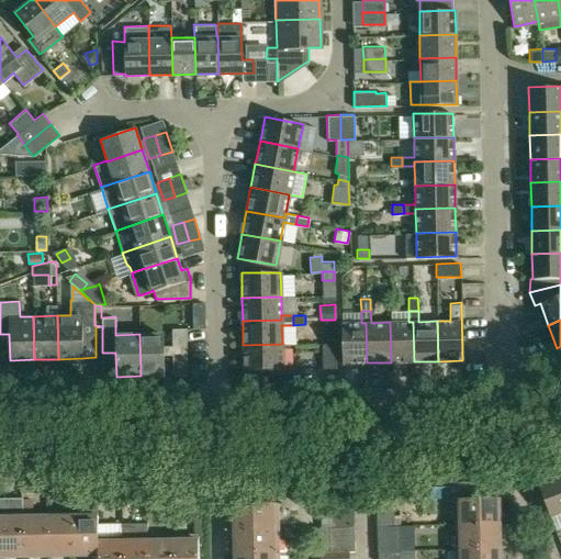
[(408,322),(390,322),(391,362),(414,361),(413,322),(408,322)]
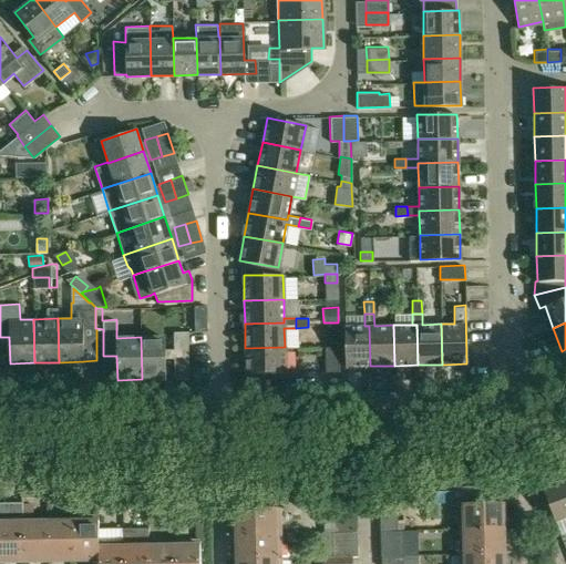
[(345,326),(346,367),(370,366),(369,326),(364,326),(345,326)]
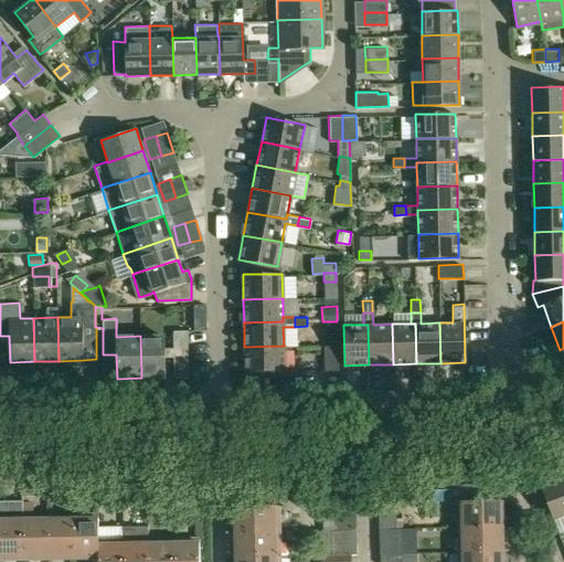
[(188,356),(187,329),(173,329),(173,356),(188,356)]
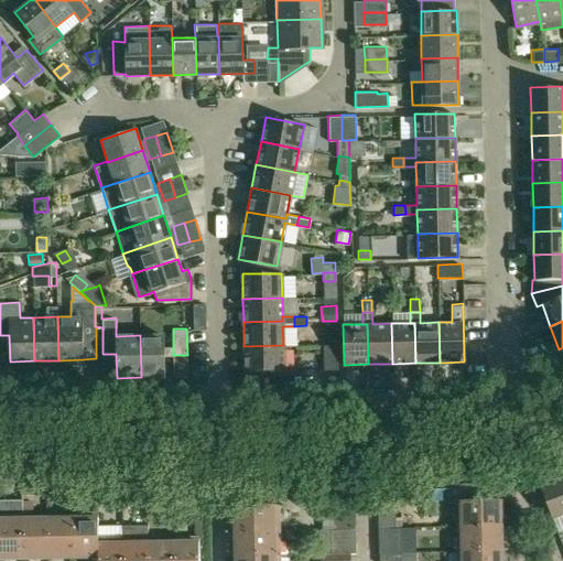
[(163,335),(140,335),(141,377),(164,377),(163,335)]
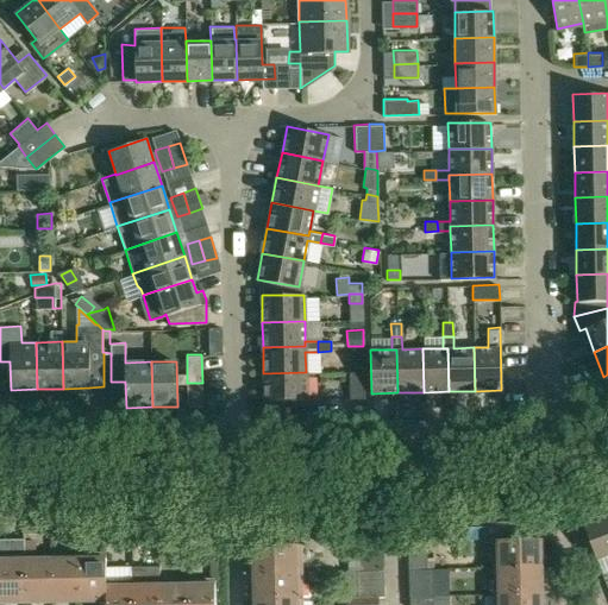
[(349,398),(364,398),(364,371),(348,371),(349,398)]
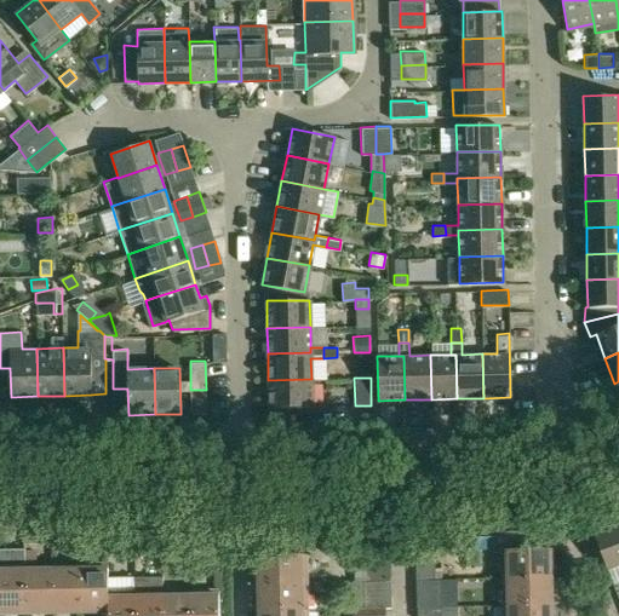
[(311,406),(311,379),(268,380),(269,407),(311,406)]
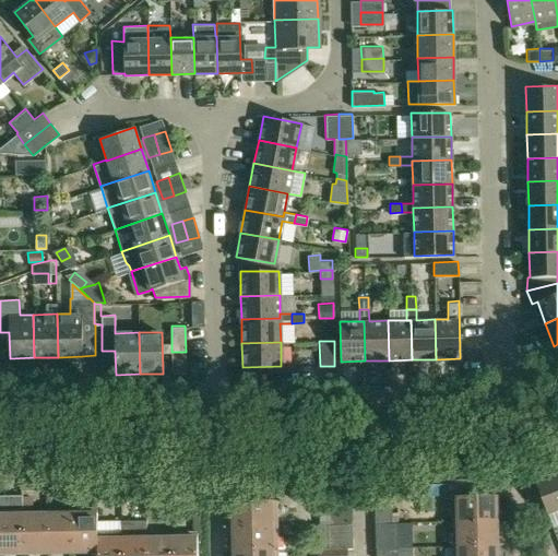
[(60,462),(60,466),(59,474),(70,475),(71,463),(60,462)]
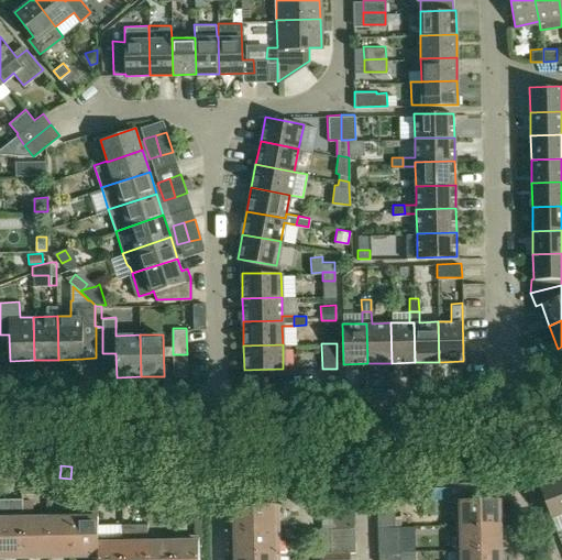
[(551,517),(561,513),(561,479),(557,465),(548,469),(550,474),(536,480),(551,517)]
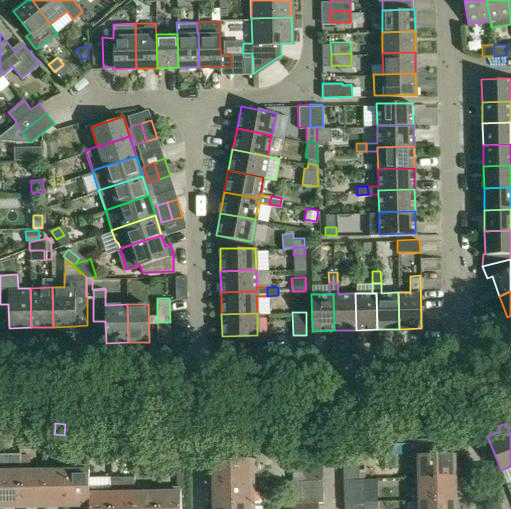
[(19,425),(9,424),(8,436),(18,436),(18,435),(19,425)]
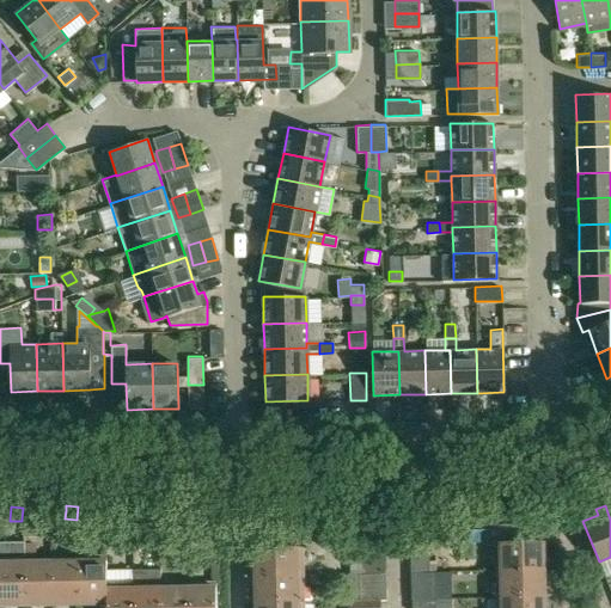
[(90,508),(78,507),(77,520),(89,522),(90,508)]
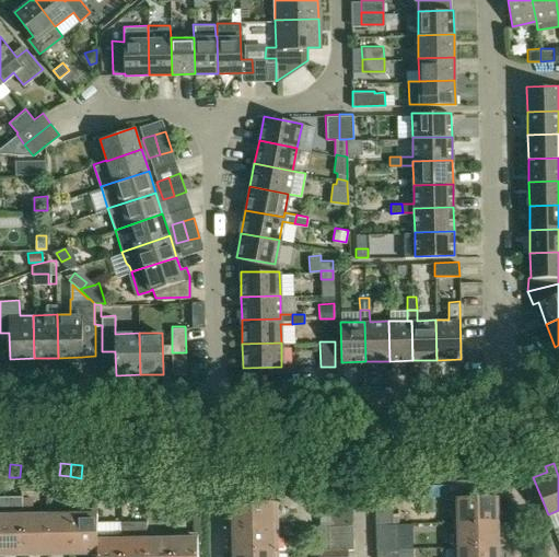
[(132,472),(120,472),(120,484),(131,485),(132,472)]
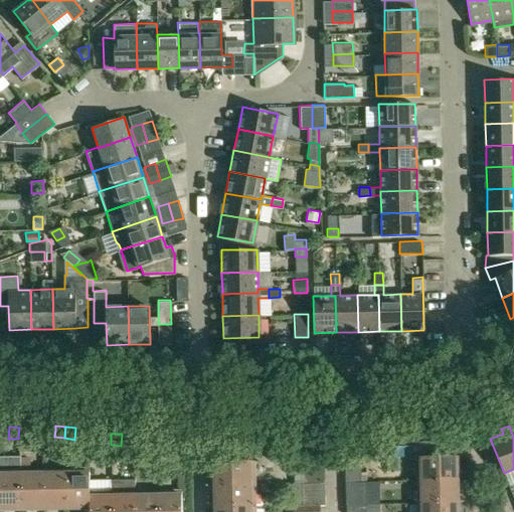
[(157,436),(147,436),(146,448),(156,449),(156,448),(157,436)]
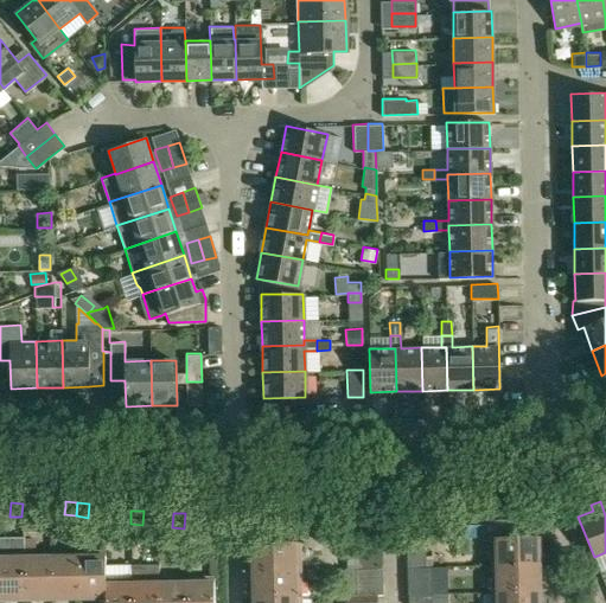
[(197,514),(185,513),(184,527),(184,528),(196,530),(197,514)]
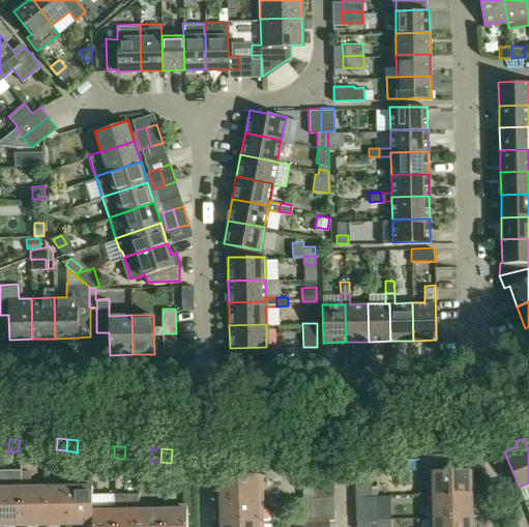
[(314,472),(314,481),(302,481),(302,495),(333,496),(331,455),(313,455),(314,472)]
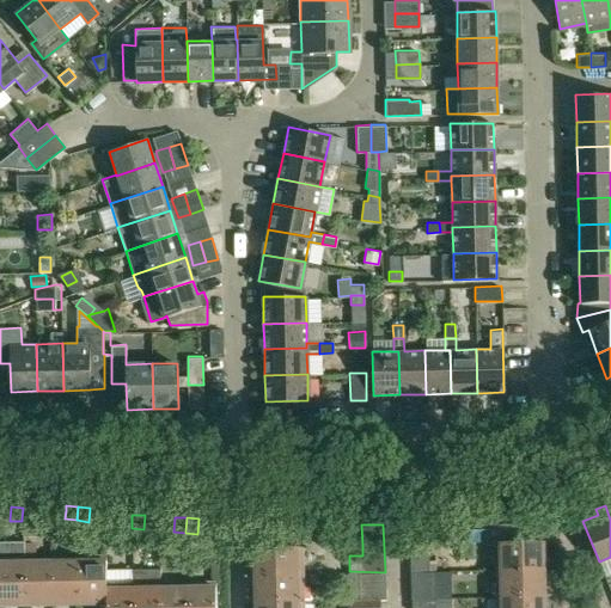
[(458,526),(437,526),(438,544),(459,544),(458,526)]
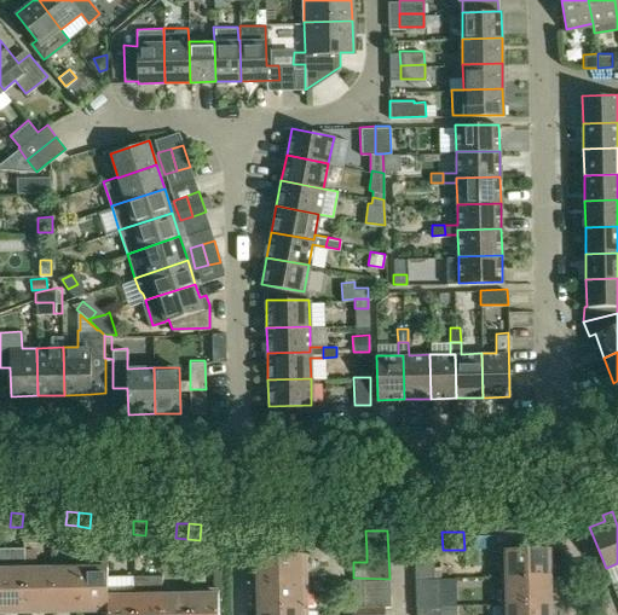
[(0,609),(24,609),(23,563),(23,550),(23,547),(0,546),(0,609)]
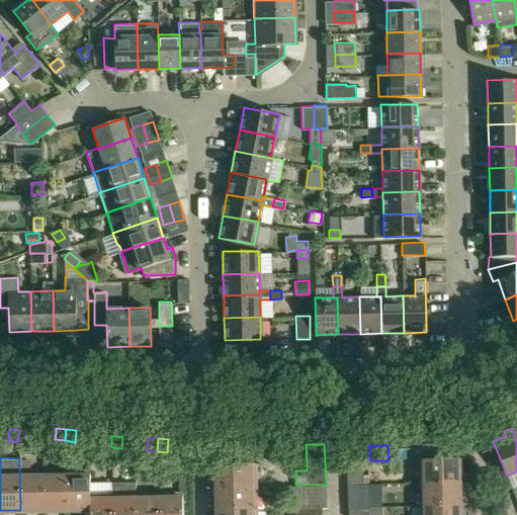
[(456,458),(419,459),(419,483),(457,482),(456,458)]
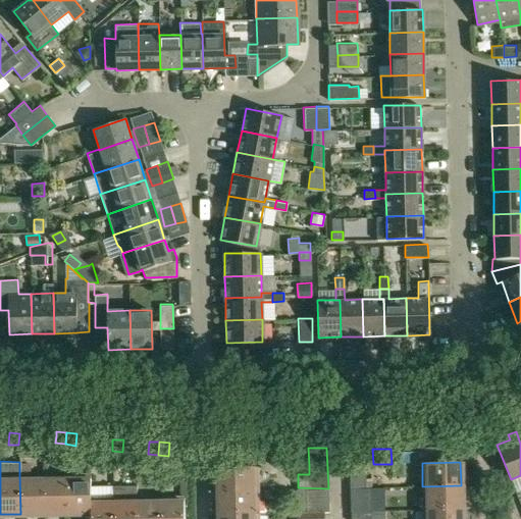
[(30,464),(19,464),(19,475),(20,514),(44,514),(43,474),(30,475),(30,464)]
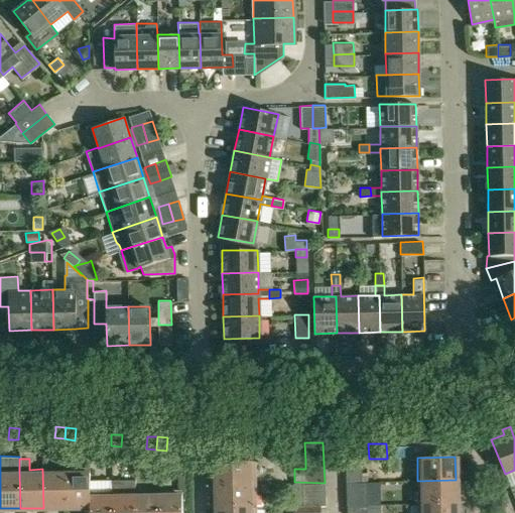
[(361,459),(345,459),(345,482),(362,482),(361,459)]
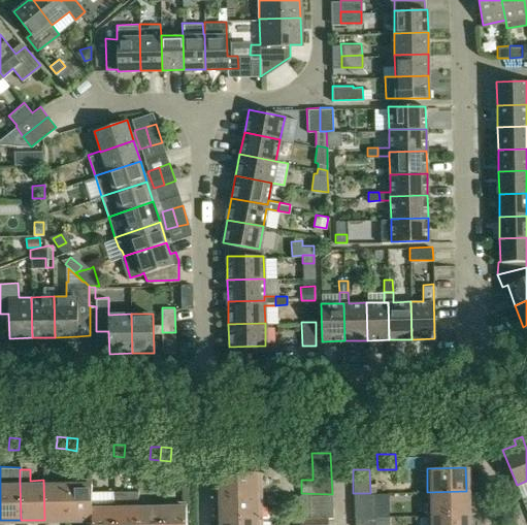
[(260,471),(220,472),(221,496),(260,495),(260,471)]
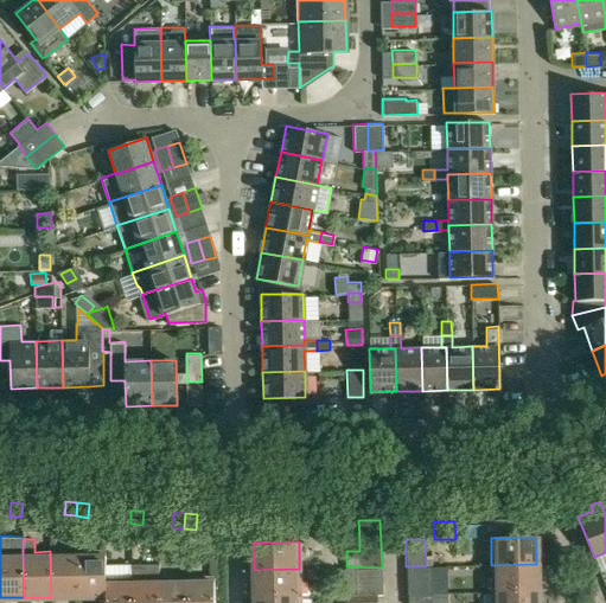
[(78,596),(106,596),(106,578),(104,550),(77,551),(78,596)]
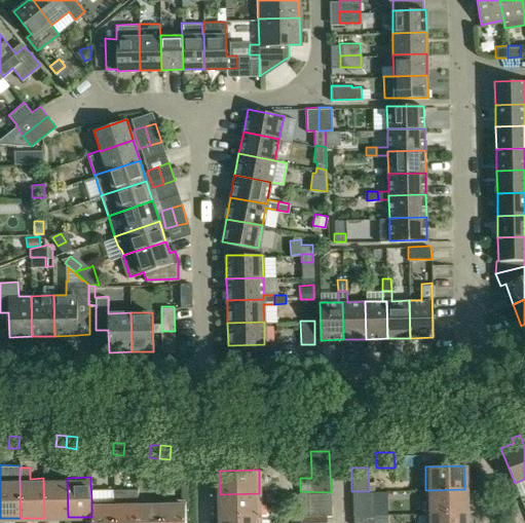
[(67,478),(43,478),(44,518),(68,517),(67,478)]
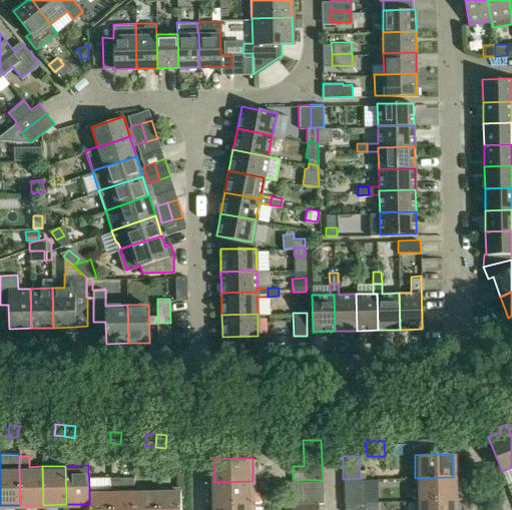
[(176,487),(157,488),(157,509),(180,509),(180,488),(183,488),(183,471),(175,471),(176,487)]
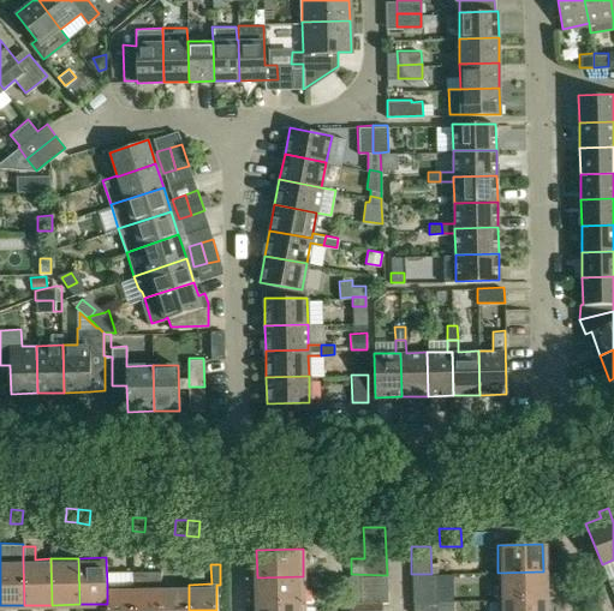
[(135,586),(133,586),(133,610),(161,610),(161,585),(161,571),(135,571),(135,586)]
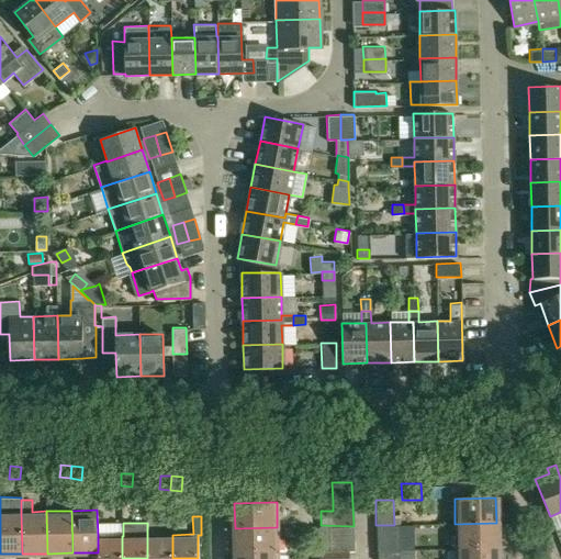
[(455,524),(456,548),(497,548),(496,523),(455,524)]
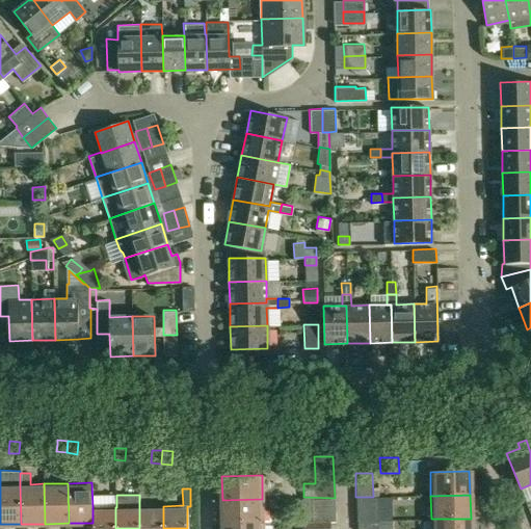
[(355,497),(356,521),(369,521),(369,519),(373,519),(373,497),(355,497)]
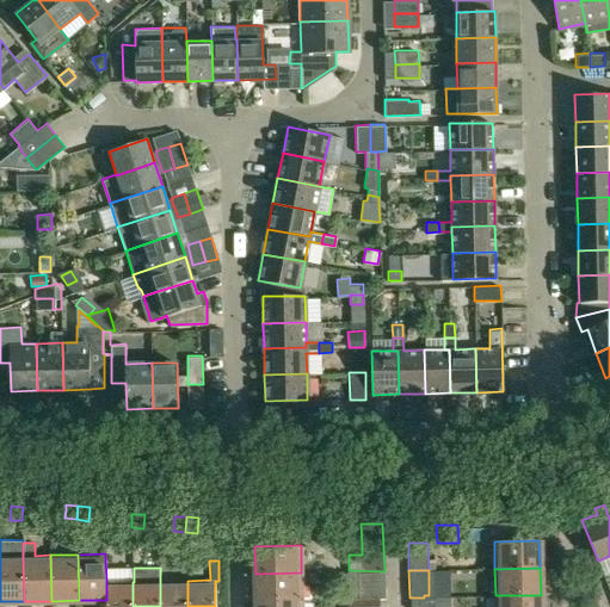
[(256,574),(256,601),(302,600),(301,573),(256,574)]
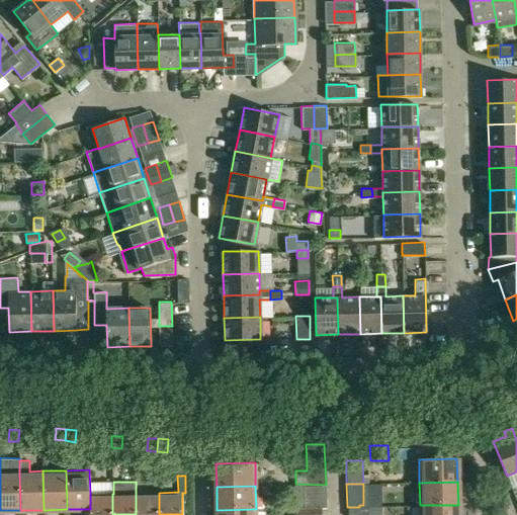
[(159,514),(159,493),(136,493),(136,514),(159,514)]
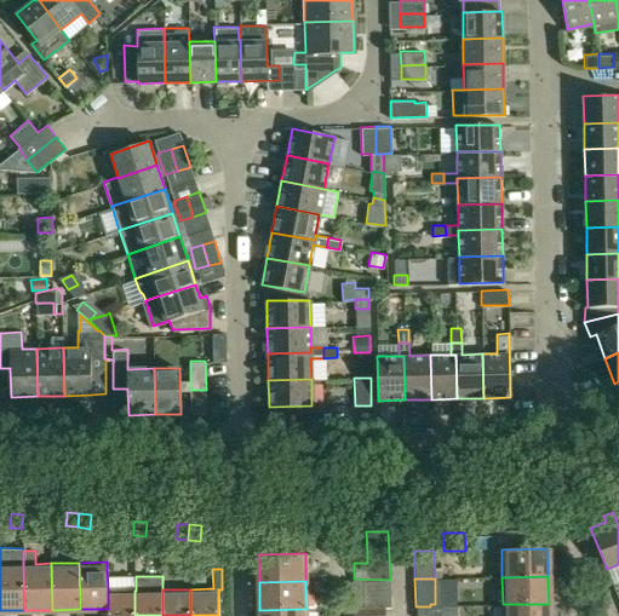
[(135,615),(135,591),(108,591),(108,609),(107,615),(135,615)]
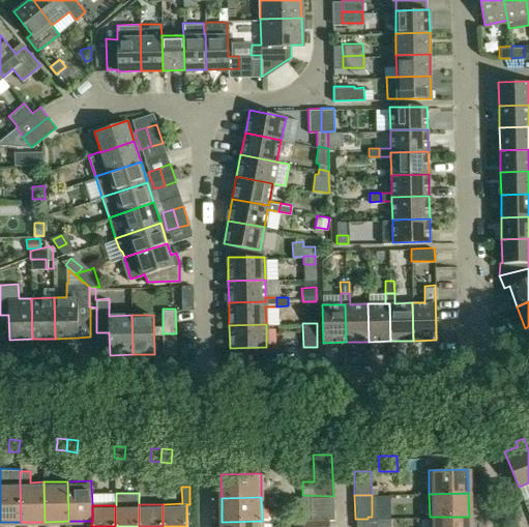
[(334,508),(333,508),(321,508),(322,519),(322,520),(329,519),(334,519),(334,508)]
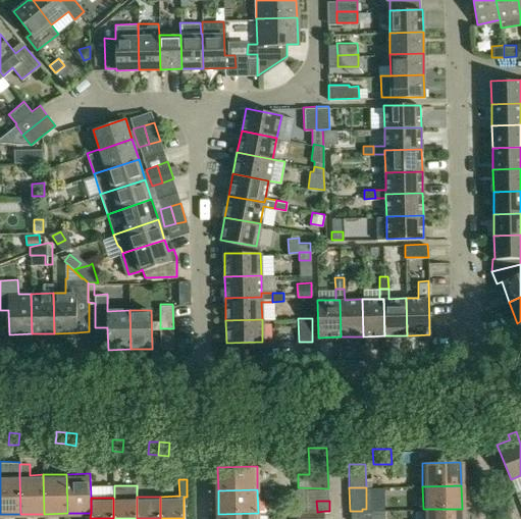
[(461,518),(462,509),(423,509),(423,518),(461,518)]
